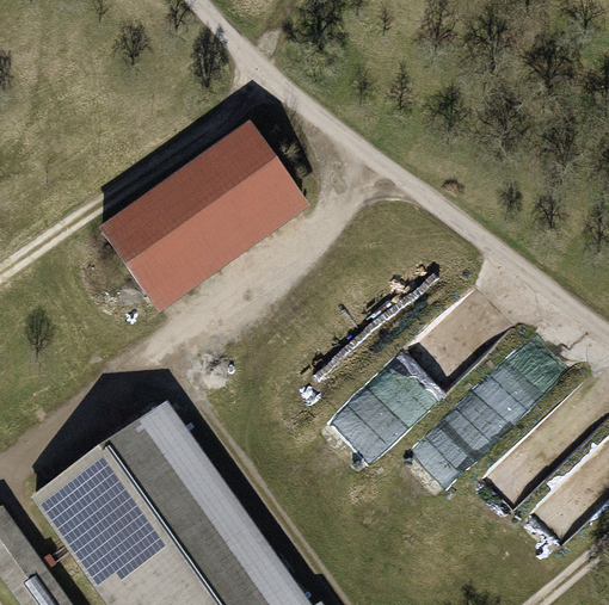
[(314,203),(253,117),(100,226),(161,312),(314,203)]
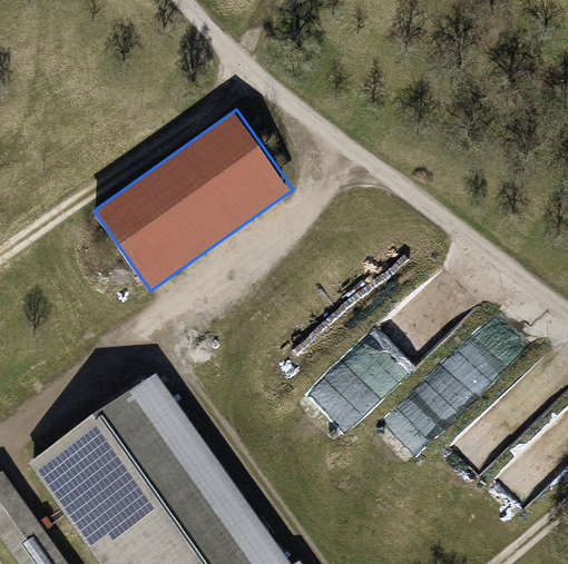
[(415,446),(470,402),(441,367),(387,413),(415,446)]
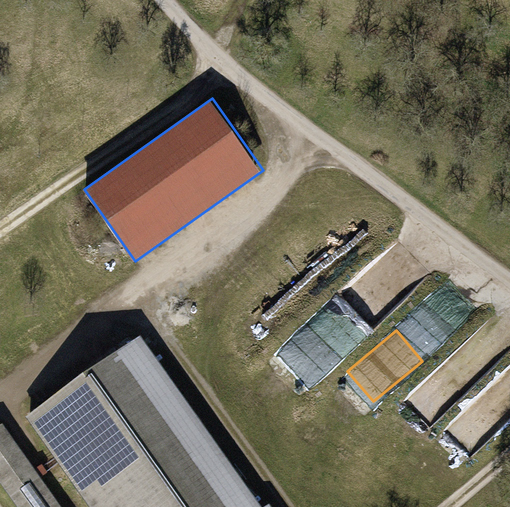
[(314,369),(293,342),(280,351),(302,379),(314,369)]
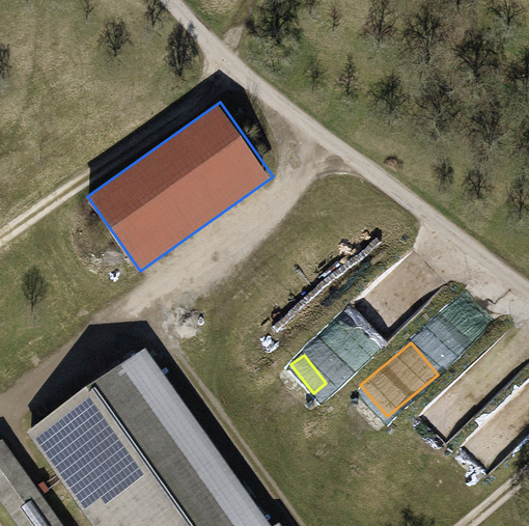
[(234,525),(118,364),(26,430),(94,525),(234,525)]
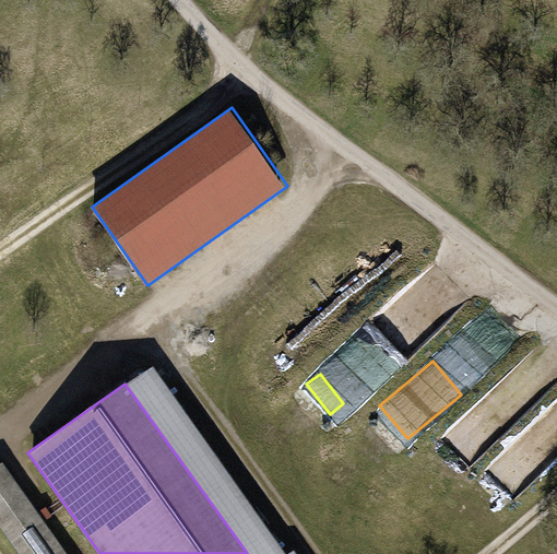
[(465,467),(518,421),(490,389),(438,435),(465,467)]
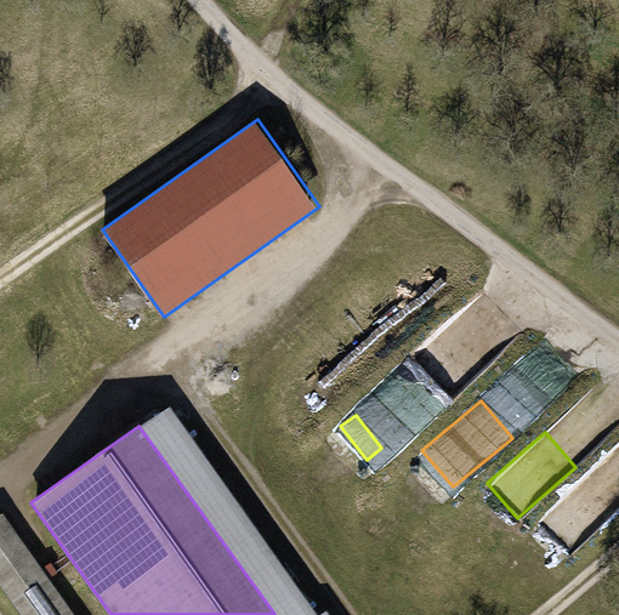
[(74,614),(0,513),(0,582),(24,614),(74,614)]
